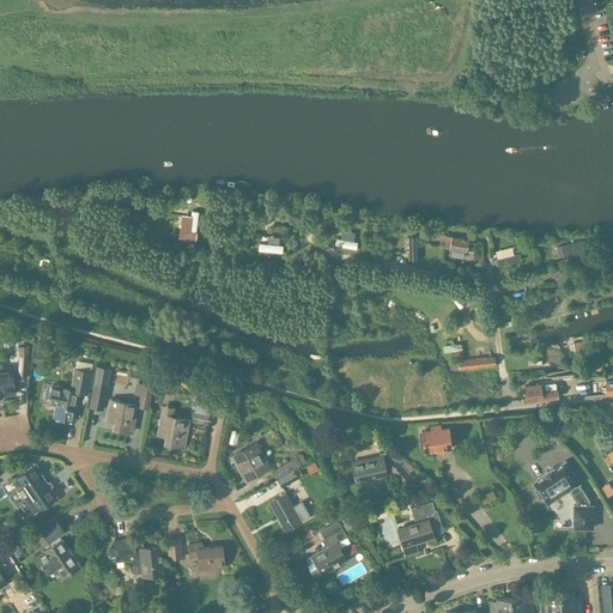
[(178,237),(196,240),(199,211),(192,210),(192,216),(182,213),(178,237)]
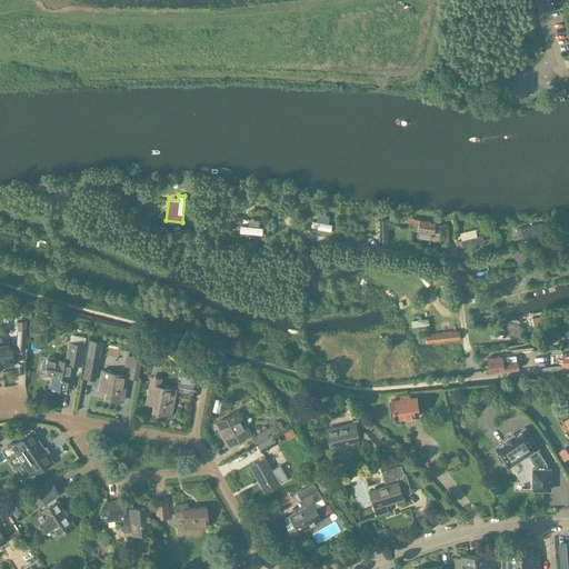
[(316,222),(310,222),(310,227),(328,228),(329,215),(316,213),(316,222)]
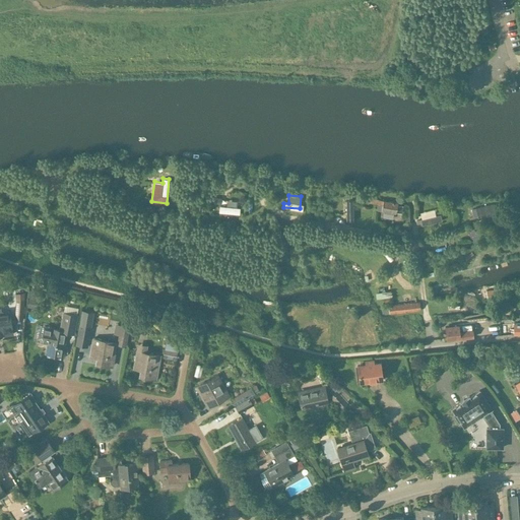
[(385,211),(384,213),(393,214),(393,213),(396,214),(396,212),(402,213),(403,206),(397,205),(398,201),(360,196),(359,201),(363,202),(377,204),(376,210),(385,211)]
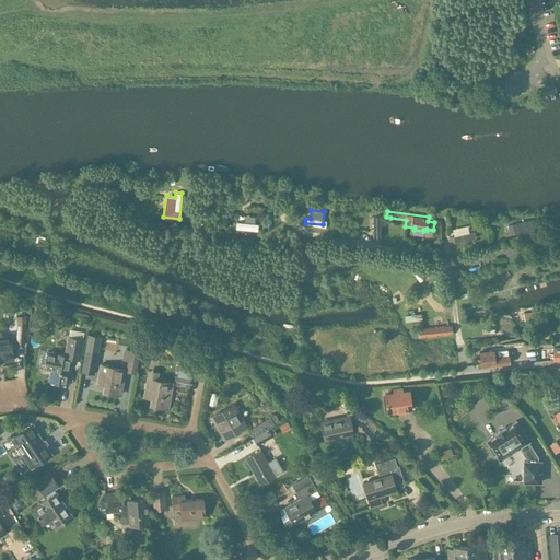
[(258,229),(258,217),(235,218),(236,230),(258,229)]
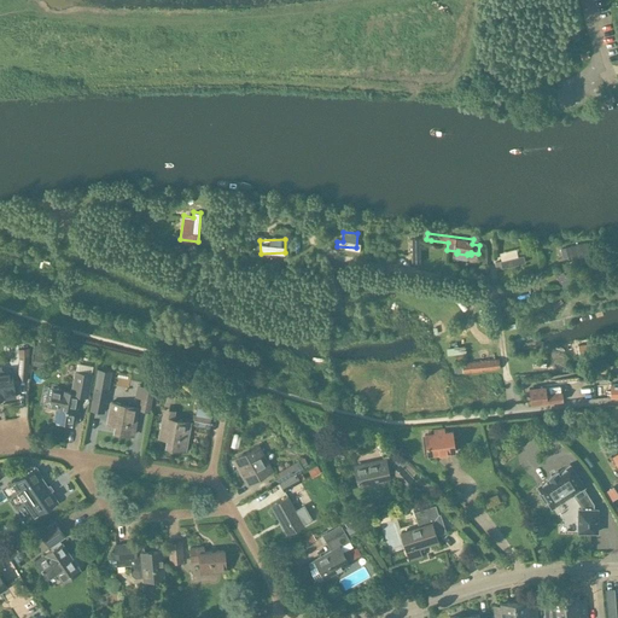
[(565,248),(569,260),(589,255),(587,243),(565,248)]
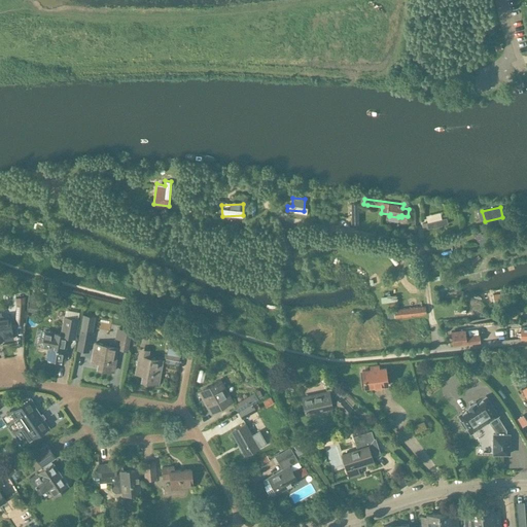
[(423,230),(448,224),(446,218),(421,223),(423,230)]
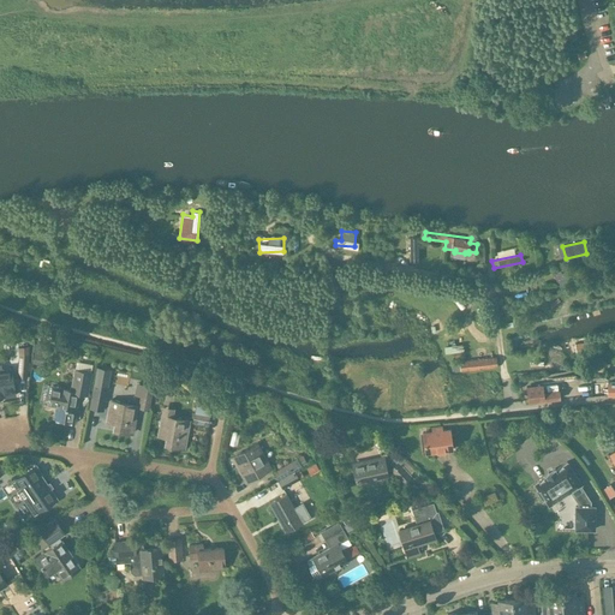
[(566,273),(561,274),(560,268),(553,272),(557,285),(569,280),(566,273)]
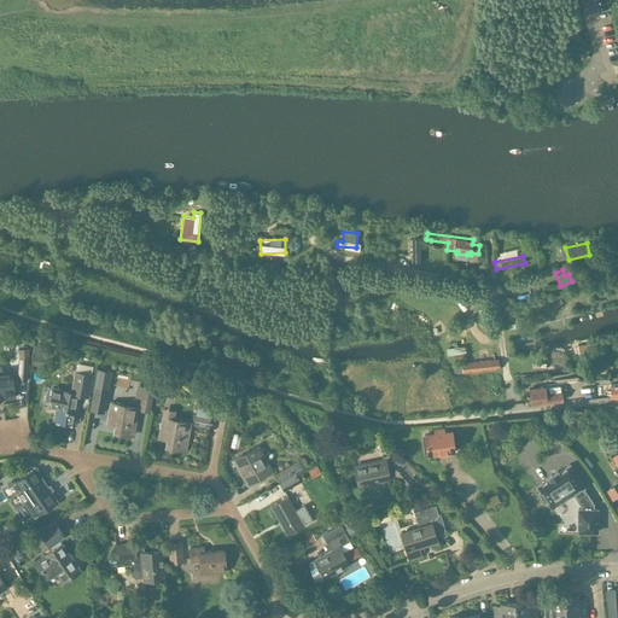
[(18,349),(19,353),(17,379),(27,380),(29,348),(18,349)]
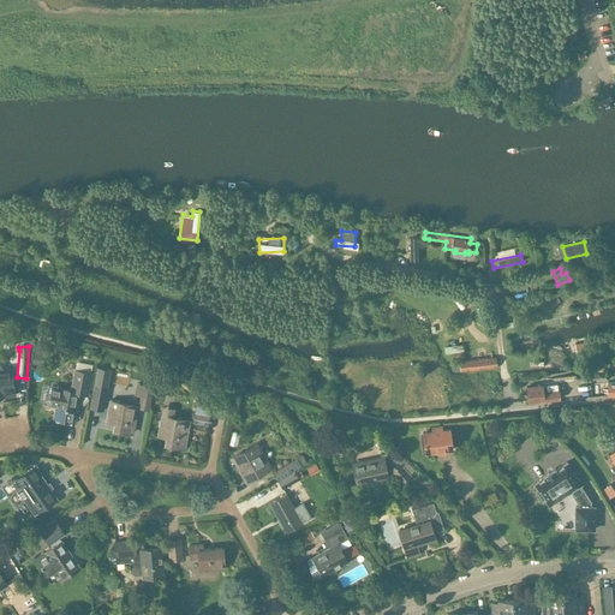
[(496,357),(460,362),(461,372),(497,368),(496,357)]
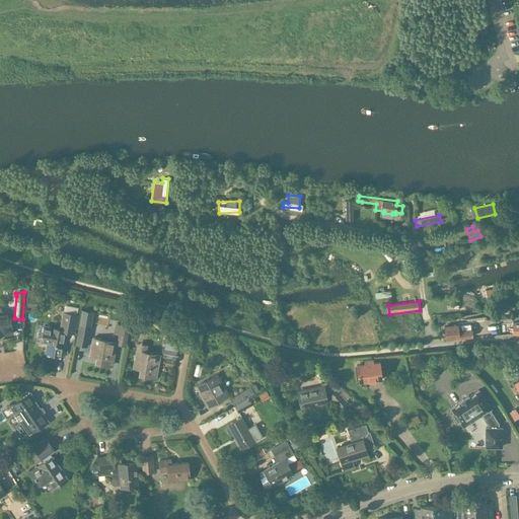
[(1,336),(12,335),(10,312),(0,313),(0,332),(1,332),(1,336)]
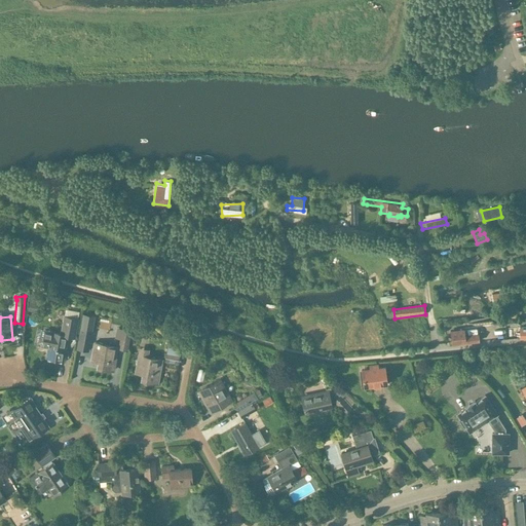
[(62,361),(67,337),(74,338),(77,320),(64,316),(61,335),(52,333),(52,332),(45,331),(42,346),(48,347),(46,358),(62,361)]
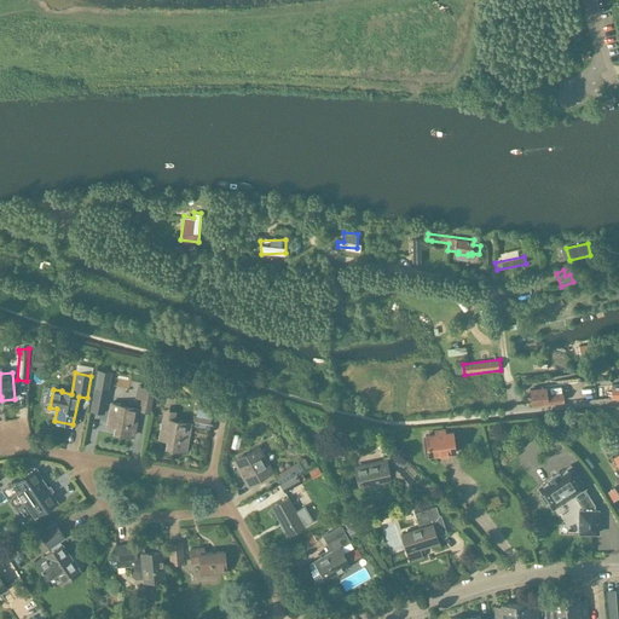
[(137,399),(142,399),(139,411),(151,412),(154,388),(139,386),(137,399)]
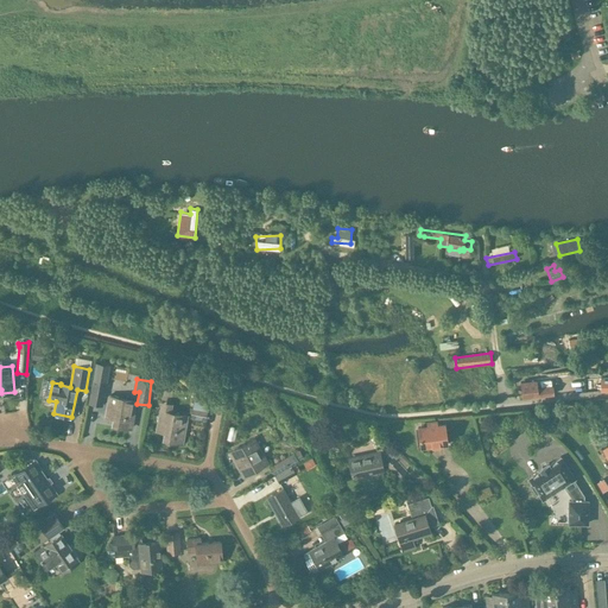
[(92,380),(88,404),(102,406),(107,382),(92,380)]
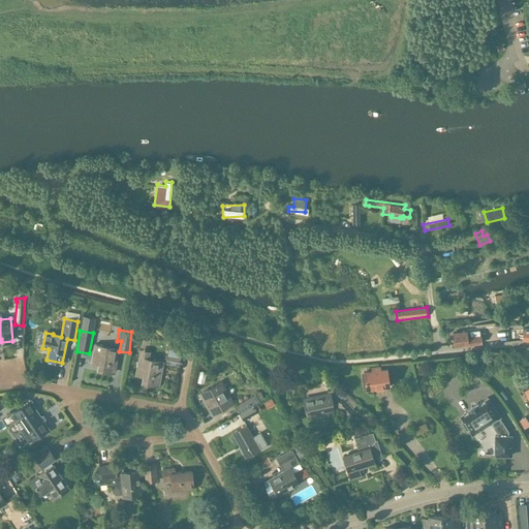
[(469,345),(467,331),(454,333),(455,346),(469,345)]
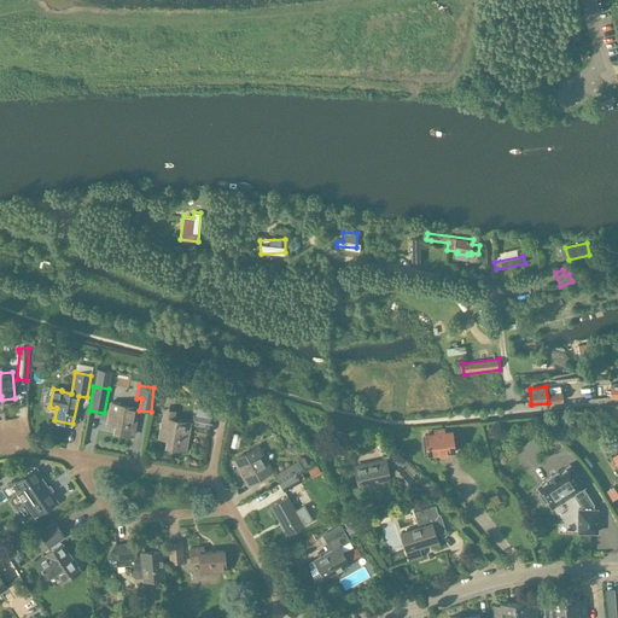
[(133,436),(138,408),(121,404),(121,403),(112,402),(108,423),(116,425),(115,432),(133,436)]
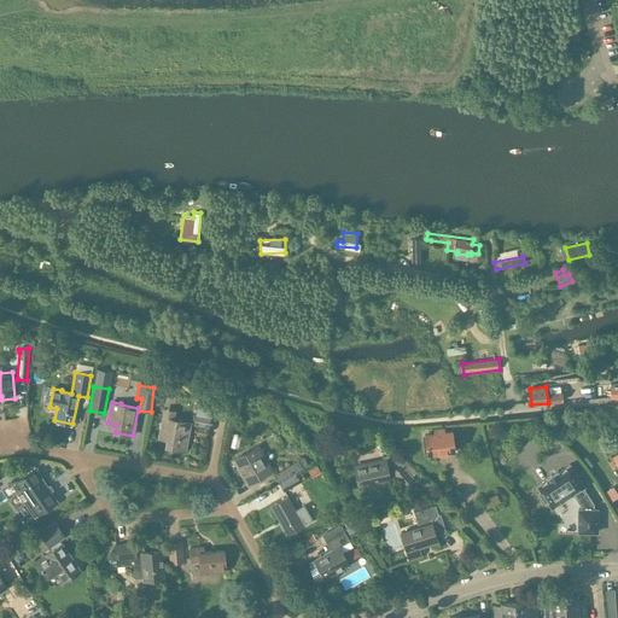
[(165,409),(164,417),(159,438),(168,439),(167,447),(185,450),(190,424),(173,420),(173,418),(175,410),(165,409)]
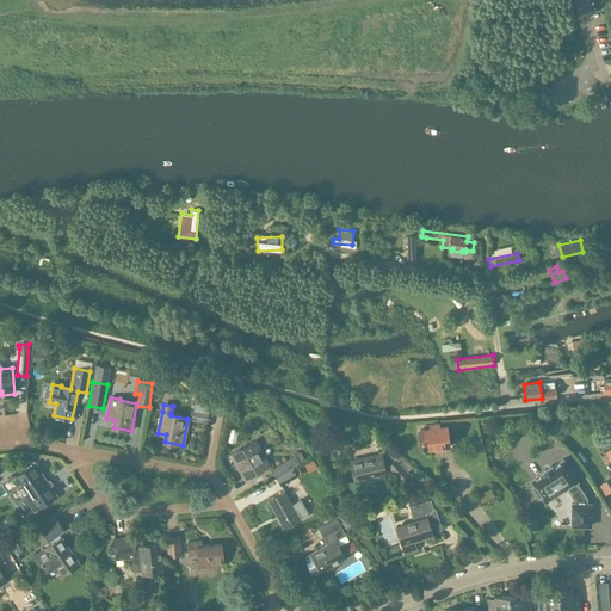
[(193,409),(191,420),(205,424),(208,412),(193,409)]
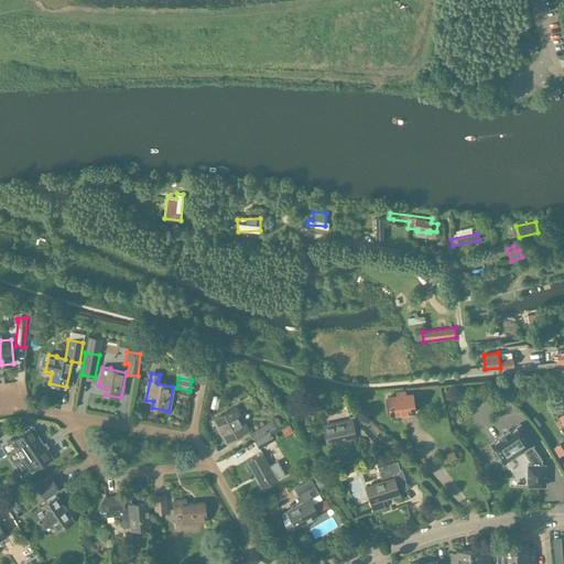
[(388,397),(390,414),(414,411),(412,393),(404,394),(404,391),(397,392),(398,396),(388,397)]
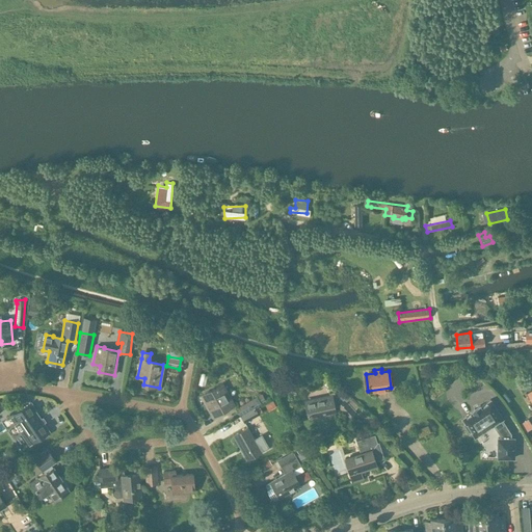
[(213,417),(234,405),(222,384),(209,392),(209,391),(202,395),(213,417)]
